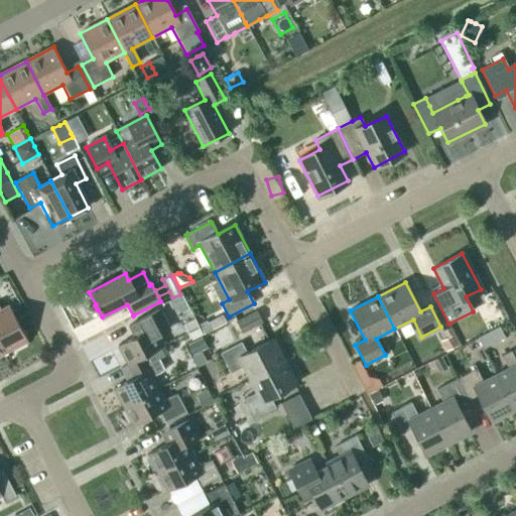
[(27,342),(8,306),(0,309),(0,341),(6,353),(27,342)]
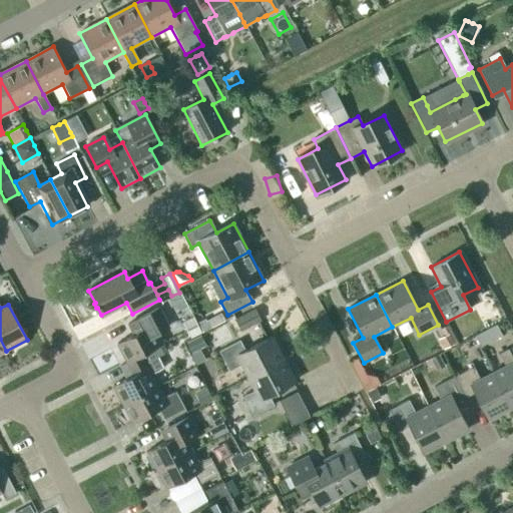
[(132,336),(117,344),(126,363),(153,349),(162,345),(155,332),(167,326),(158,308),(126,325),(132,336)]
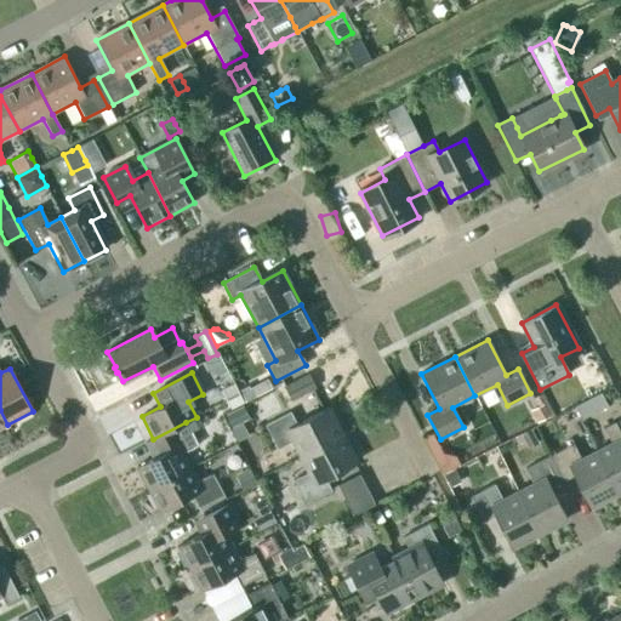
[(314,388),(308,375),(284,386),(291,400),(314,388)]
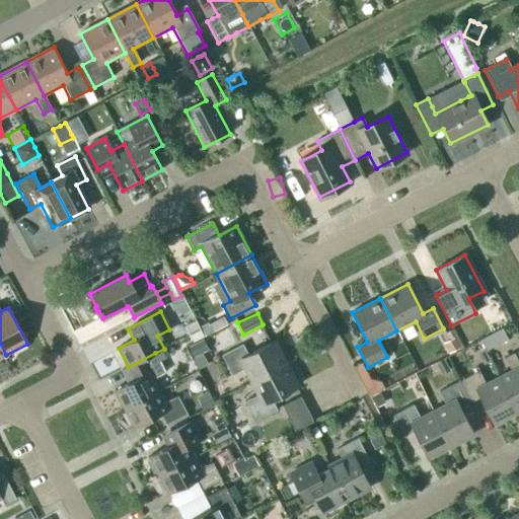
[(207,322),(200,325),(205,336),(205,337),(213,332),(227,325),(223,316),(209,324),(208,322),(207,322)]
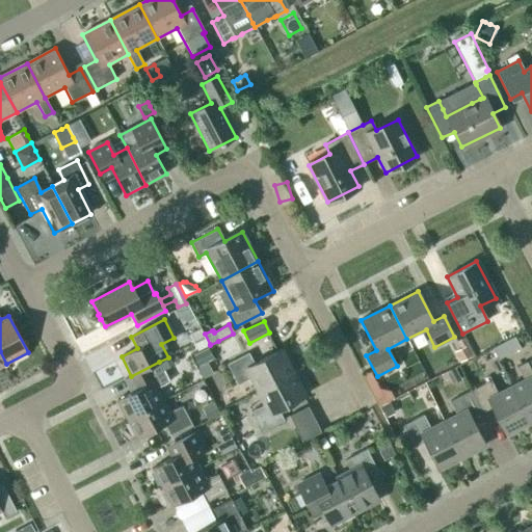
[(201,328),(189,335),(193,343),(205,338),(203,335),(202,331),(201,328)]
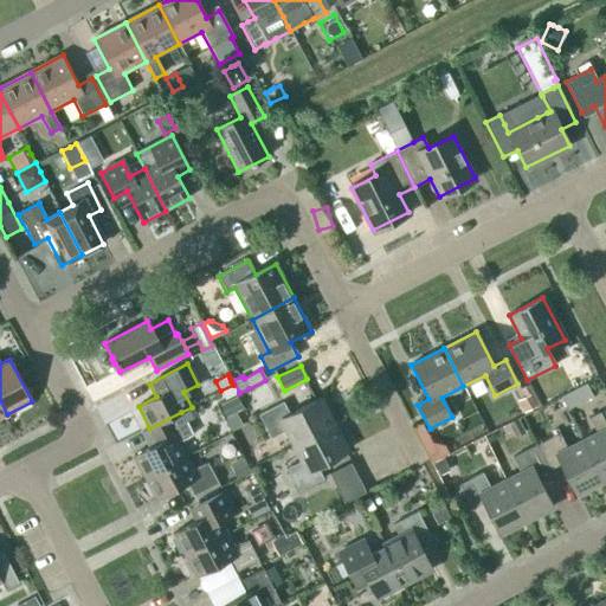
[(233,385),(220,391),(225,400),(238,393),(234,388),(233,385)]
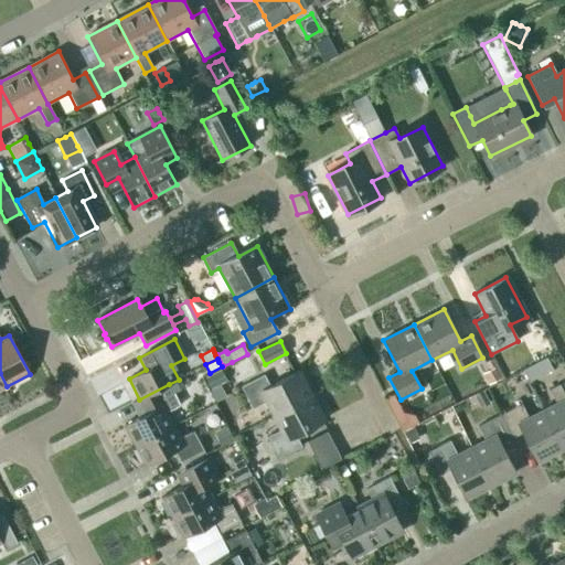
[(524,371),(530,383),(553,371),(546,359),(524,371)]
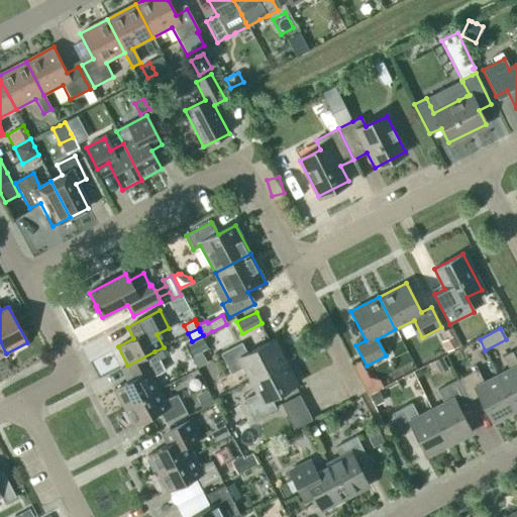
[(448,338),(441,342),(446,352),(456,347),(451,337),(449,334),(447,330),(444,332),(448,338)]
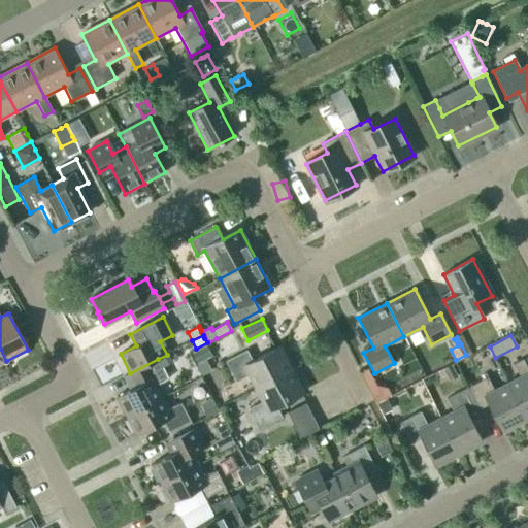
[(210,356),(205,345),(191,353),(196,363),(210,356)]
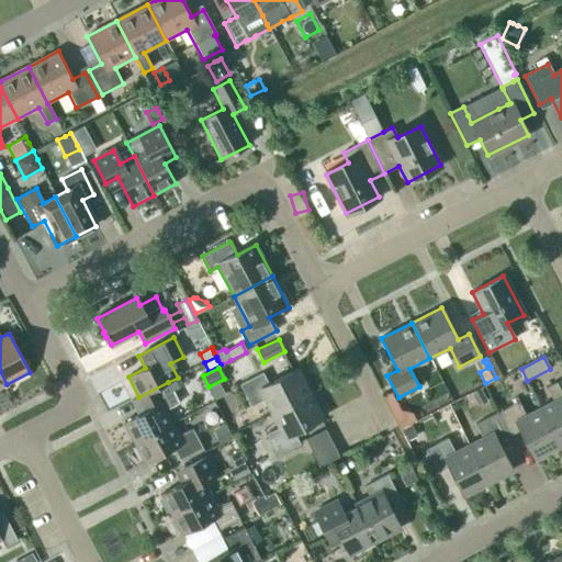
[(265,400),(272,414),(310,394),(296,370),(268,384),(262,373),(239,385),(250,407),(265,400)]
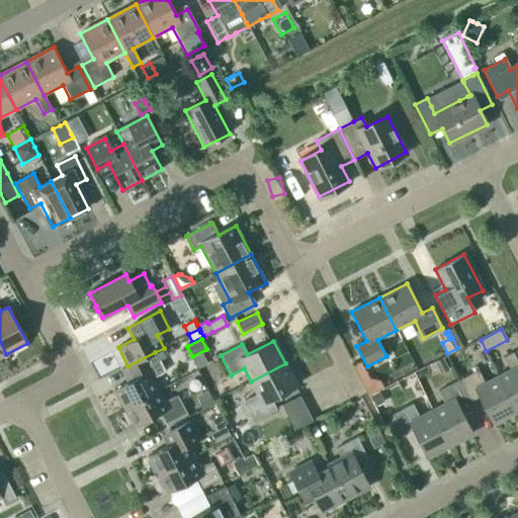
[(113,390),(123,408),(159,390),(153,377),(165,371),(155,352),(127,366),(135,378),(113,390)]
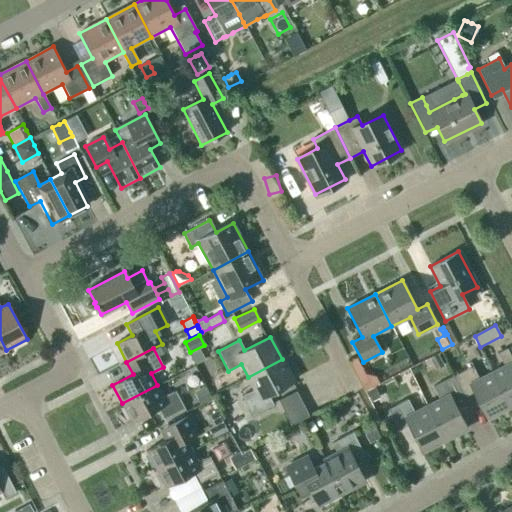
[(498,353),(504,366),(491,373),(509,407),(511,405),(511,359),(507,349),(498,353)]
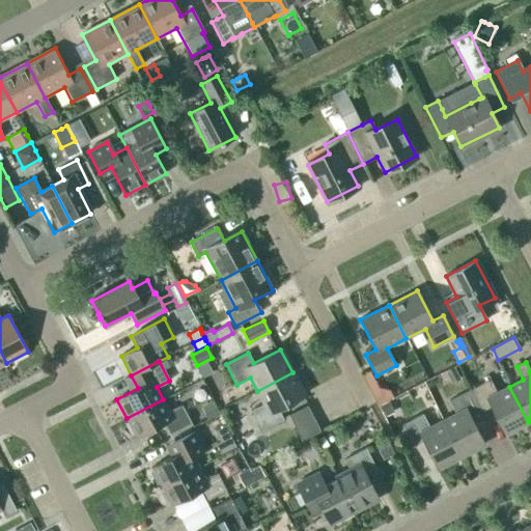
[(445,371),(450,383),(459,378),(453,367),(445,371)]
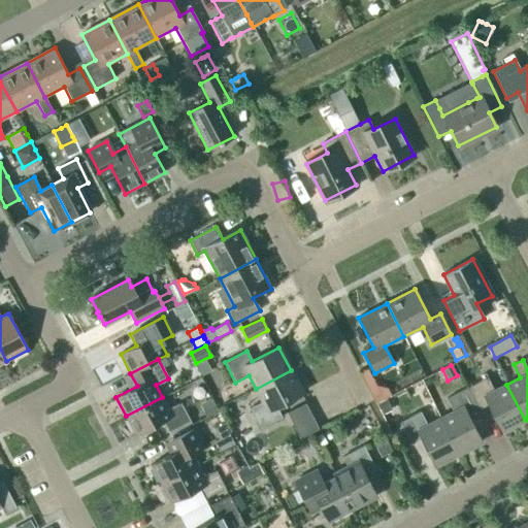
[(367,369),(360,373),(375,403),(383,399),(391,395),(387,388),(375,385),(367,369)]
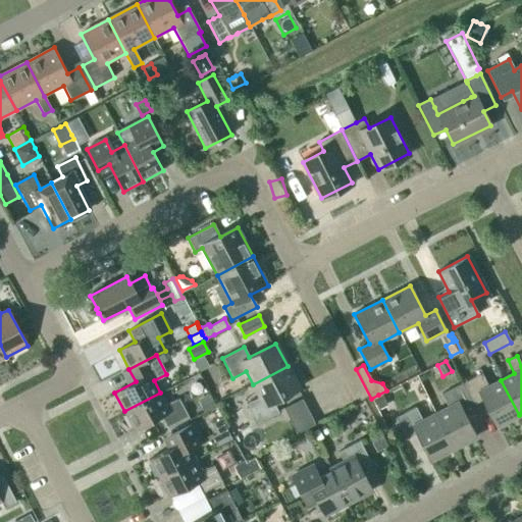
[(273,403),(300,388),(288,366),(253,384),(260,397),(247,404),(257,424),(278,413),(273,403)]
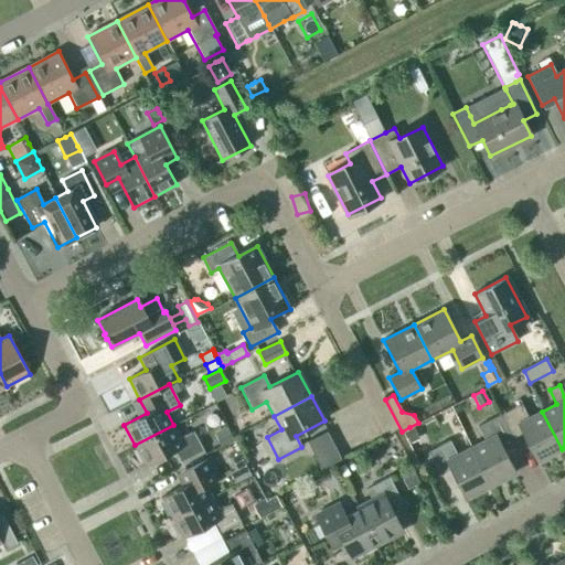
[(537,461),(562,449),(542,412),(529,418),(521,404),(500,415),(511,439),(523,433),(537,461)]
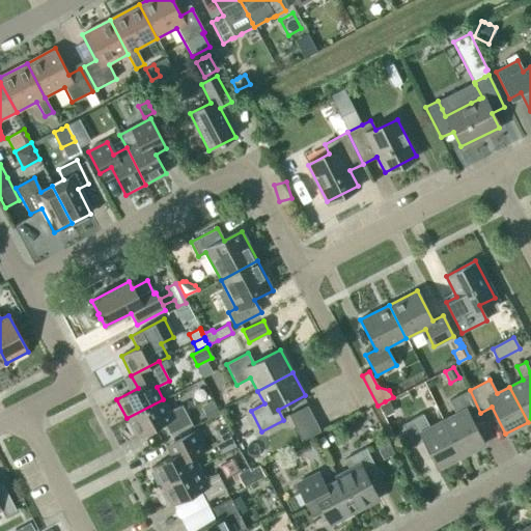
[(449,401),(455,414),(443,421),(460,456),(484,445),(470,418),(480,413),(470,390),(449,401)]
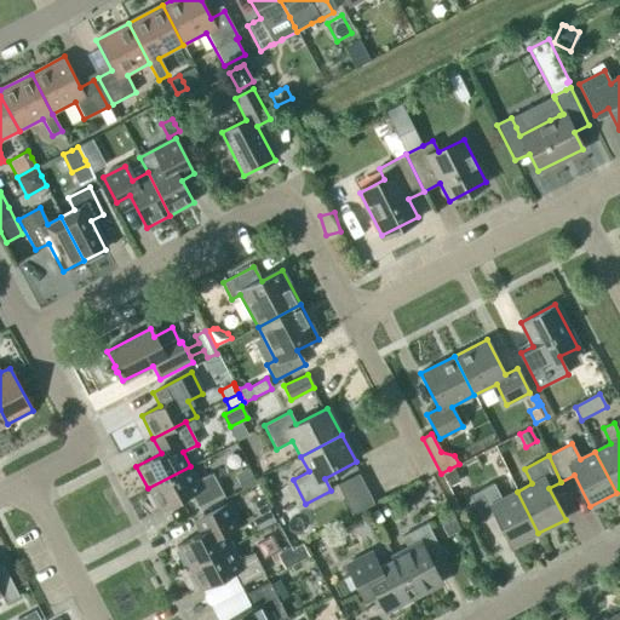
[(197,481),(190,466),(148,488),(160,511),(191,494),(199,507),(223,494),(212,474),(197,481)]
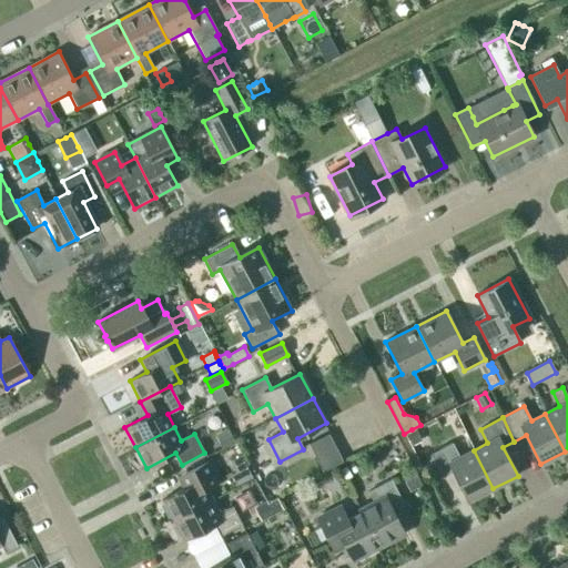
[(227,428),(215,435),(222,448),(234,442),(229,430),(229,429),(227,428)]
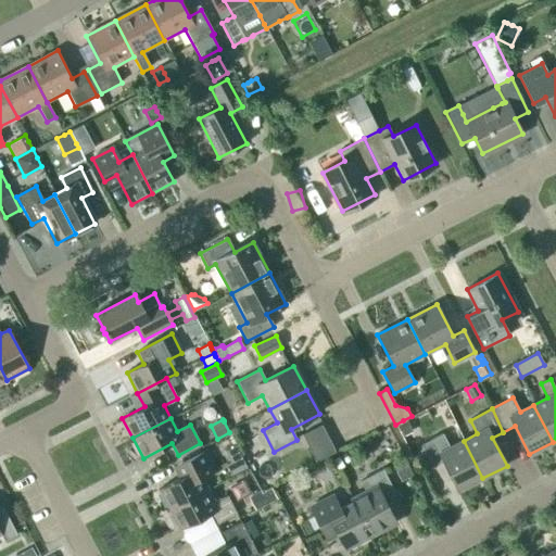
[(412,432),(405,420),(397,425),(404,437),(412,432)]
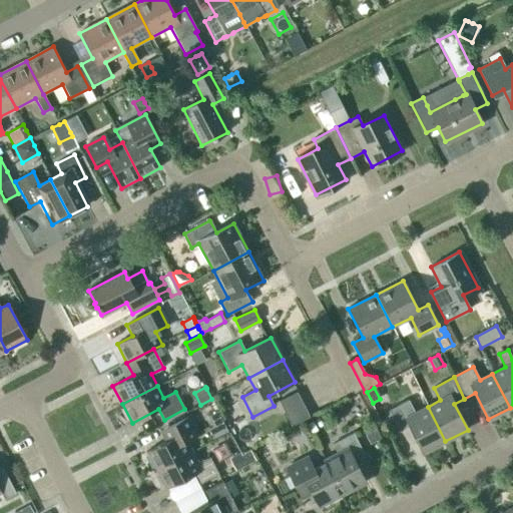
[(288,396),(279,401),(292,426),(310,417),(297,392),(293,394),(288,396)]
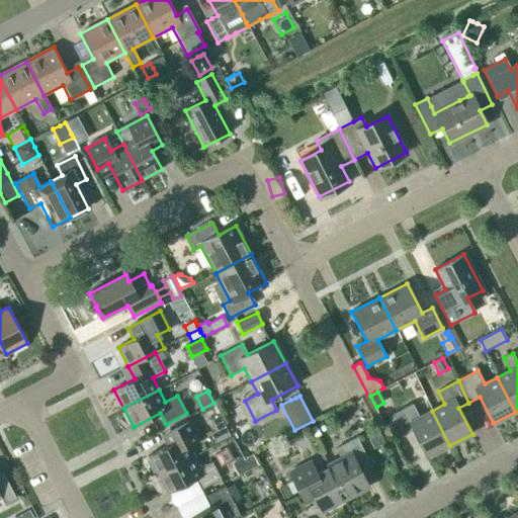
[(414,431),(427,456),(449,445),(432,411),(419,418),(412,405),(393,415),(403,436),(414,431)]
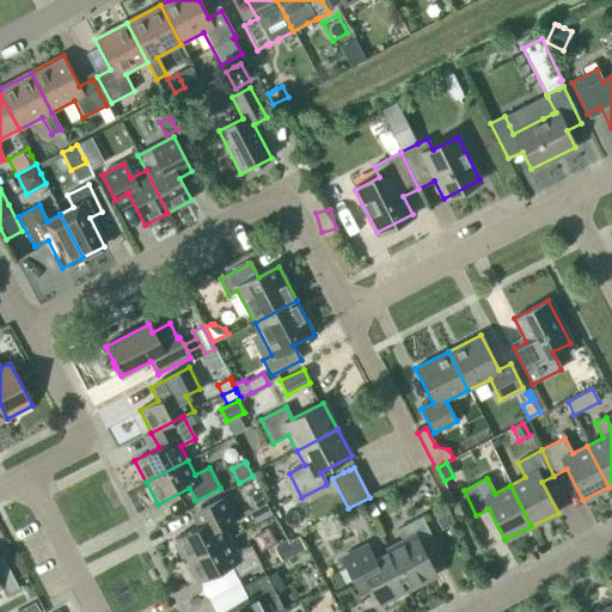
[(175,538),(187,561),(228,539),(221,525),(236,518),(225,496),(190,515),(196,527),(175,538)]
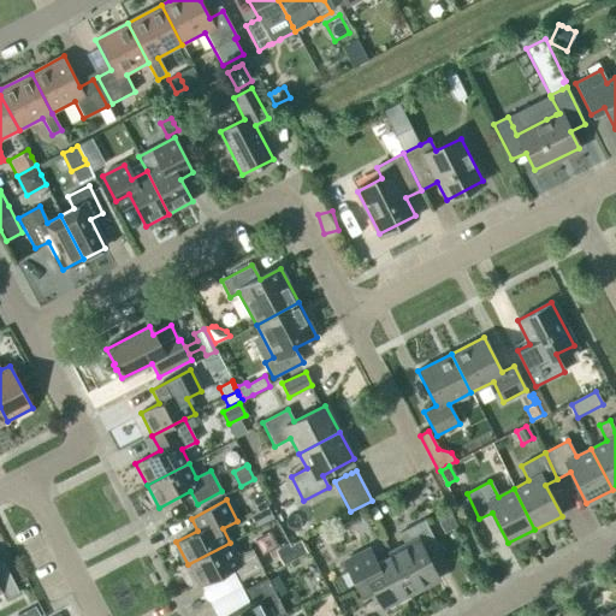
[(255,513),(250,515),(256,526),(273,519),(267,507),(262,509),(255,513)]
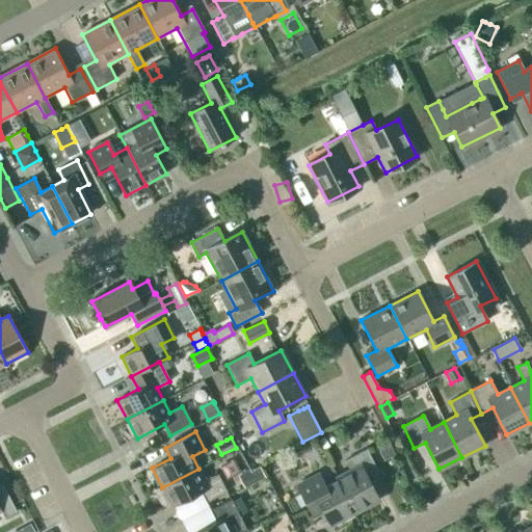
[(255,437),(243,444),(254,461),(264,456),(255,437)]
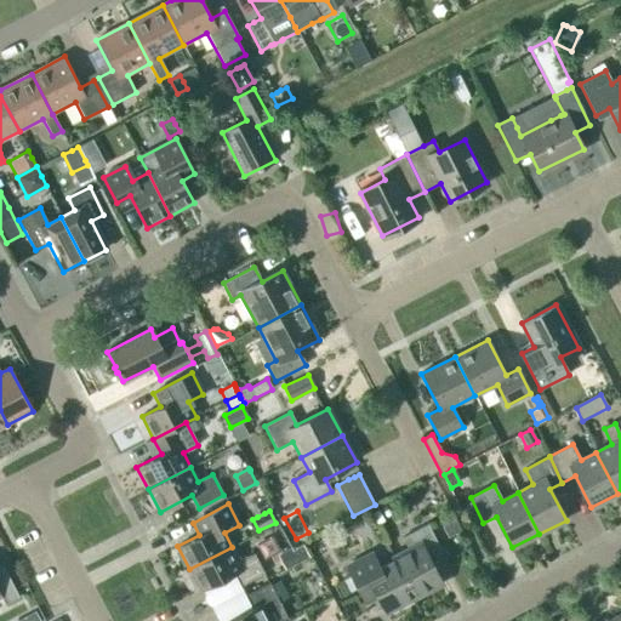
[(455,518),(442,525),(448,537),(461,531),(460,528),(457,523),(455,518)]
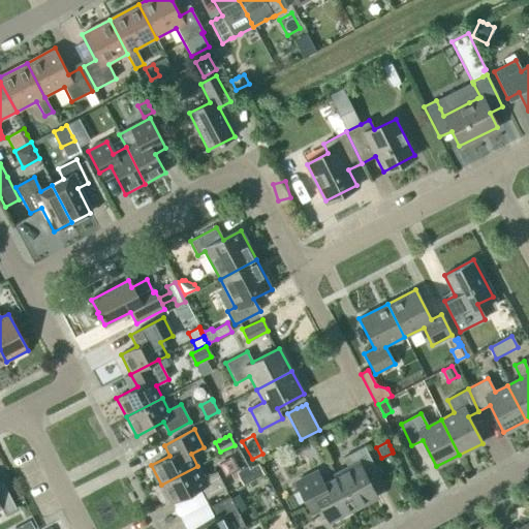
[(342,458),(347,468),(335,474),(353,509),(377,497),(365,475),(376,470),(364,447),(342,458)]
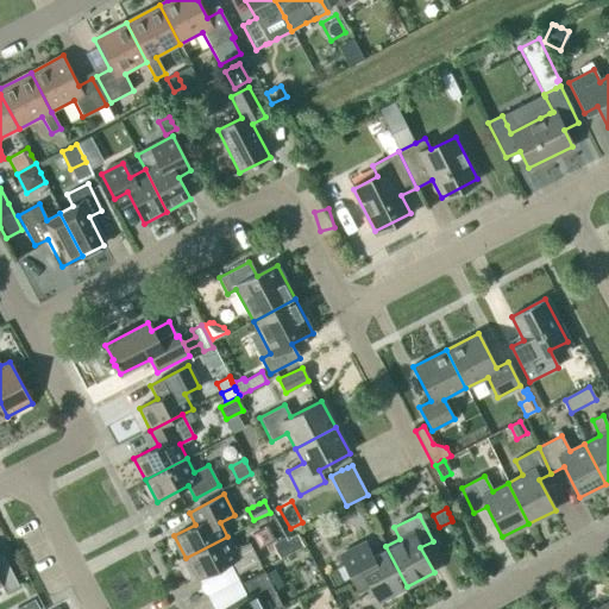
[(302,546),(296,534),(286,540),(284,538),(271,544),(278,558),(302,546)]
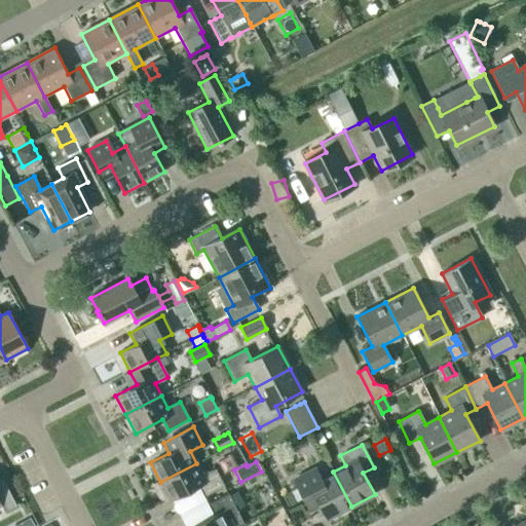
[(202,475),(196,463),(160,482),(171,501),(197,487),(203,497),(224,487),(215,468),(202,475)]
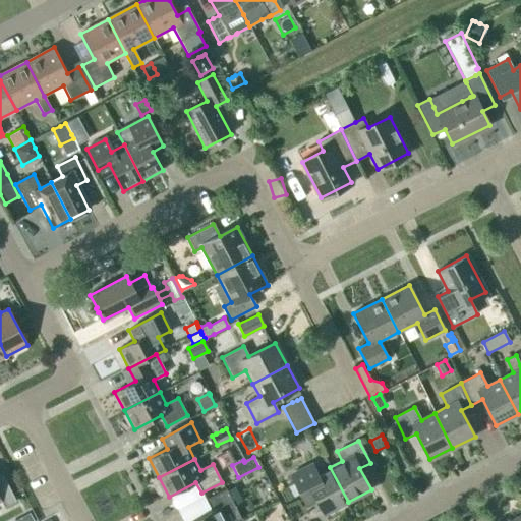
[(312,493),(325,514),(348,502),(330,467),(316,474),(312,464),(291,475),(302,498),(312,493)]
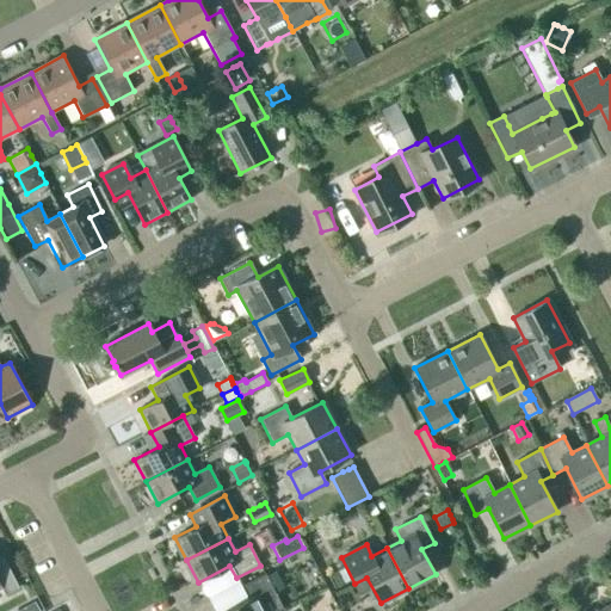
[(0,557),(0,587),(5,596),(18,588),(2,556),(0,557)]
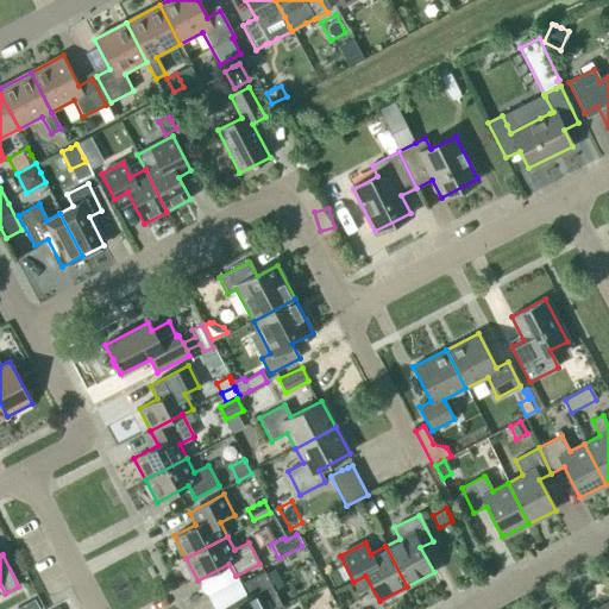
[(246,597),(223,608),(272,608),(281,606),(272,589),(282,585),(274,569),(264,573),(264,572),(239,584),(246,597)]
